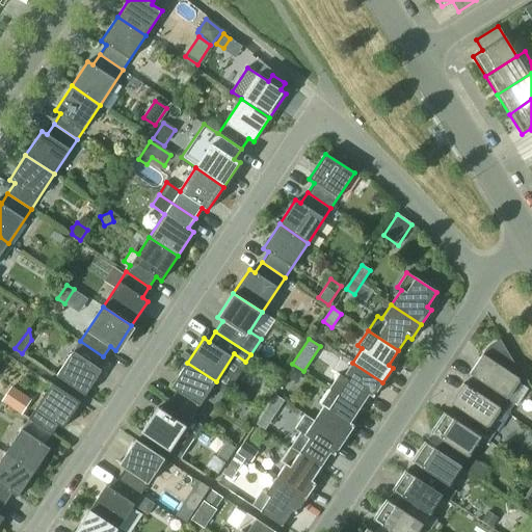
[(487,386),(481,395),(500,407),(500,408),(507,414),(513,404),(516,406),(528,389),(516,382),(519,378),(521,375),(499,340),(496,341),(494,342),(491,343),(489,345),(487,347),(485,349),(483,351),(482,354),(470,374),(487,386)]
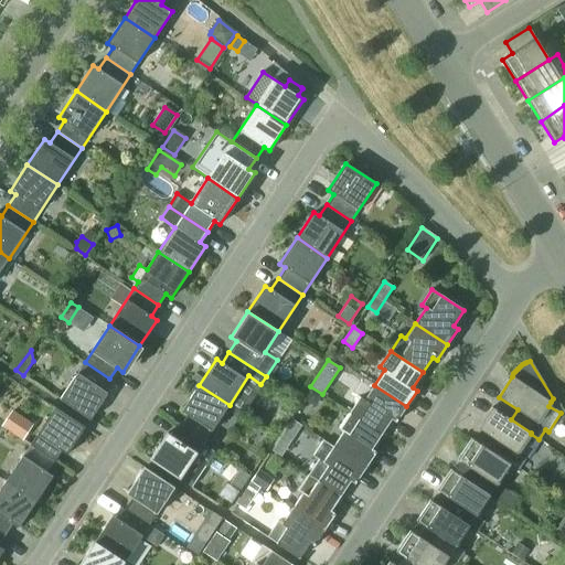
[(85,362),(60,400),(91,419),(108,393),(103,390),(109,379),(85,362)]
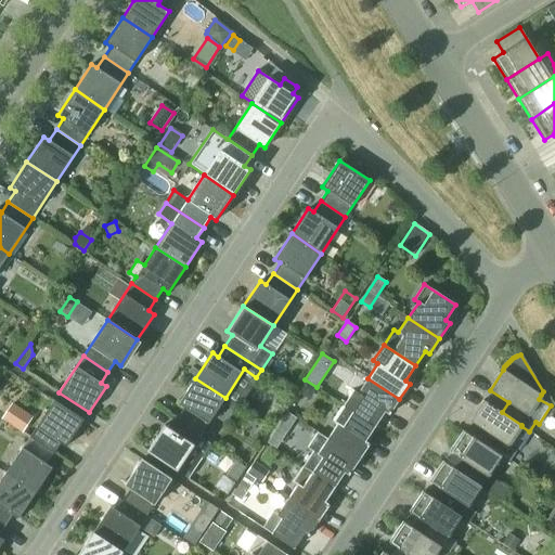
[(177,417),(202,434),(226,398),(195,378),(179,403),(184,408),(177,417)]
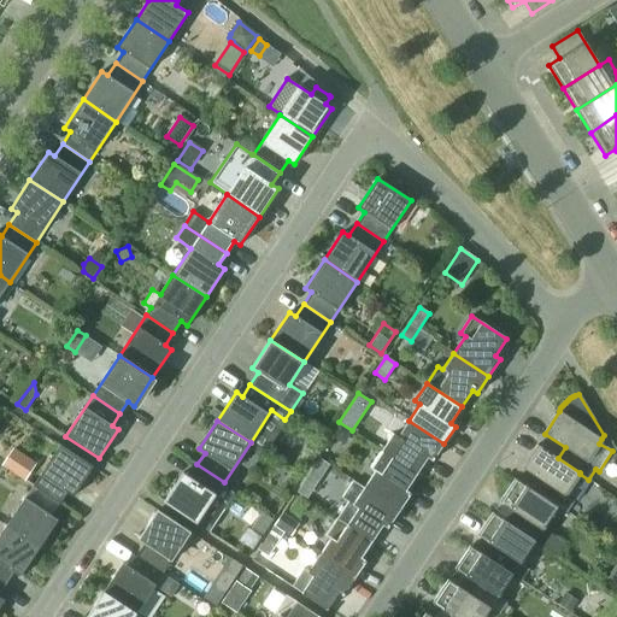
[(393,434),(382,451),(417,474),(428,458),(433,460),(444,444),(409,421),(398,438),(393,434)]
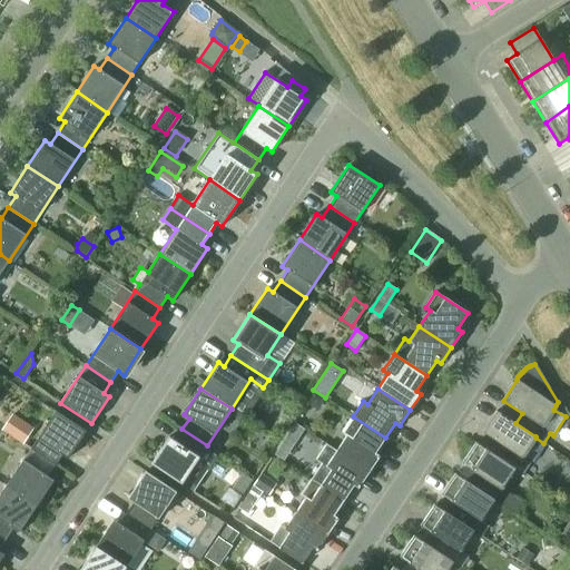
[(317,410),(325,399),(316,393),(308,404),(317,410)]
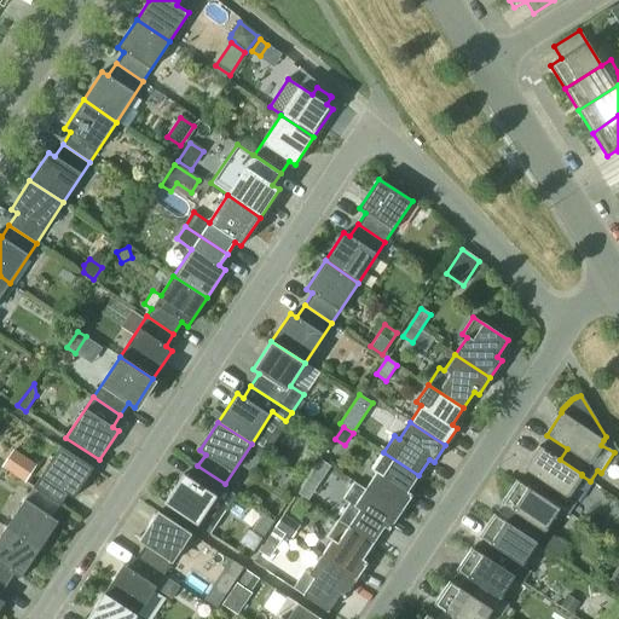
[(61,446),(33,487),(59,505),(68,493),(74,498),(93,468),(61,446)]
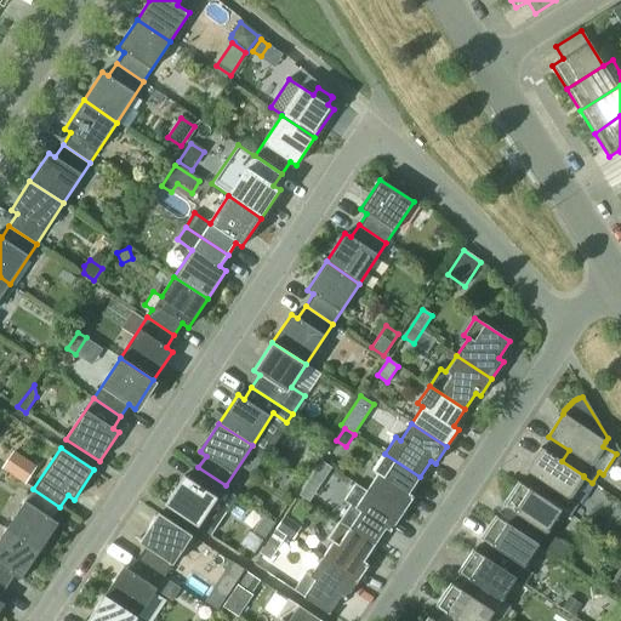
[(546,484),(539,495),(560,510),(560,511),(570,517),(577,505),(568,499),(584,477),(584,476),(562,461),(541,448),(525,471),(546,484)]
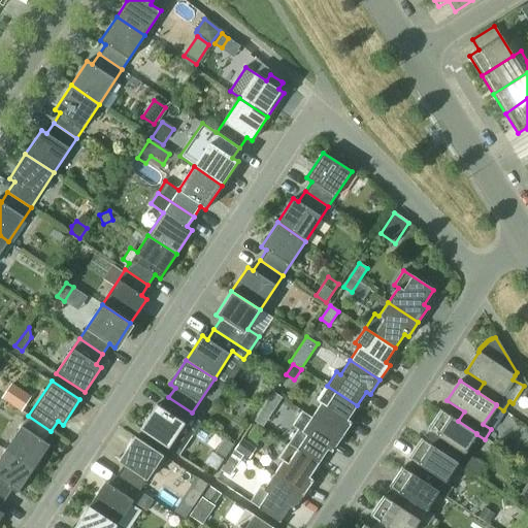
[(30,397),(11,385),(2,398),(21,411),(30,397)]
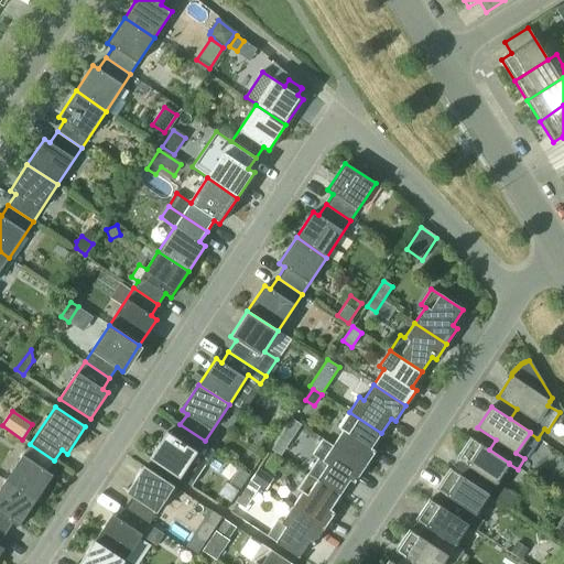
[(343,431),(333,445),(365,467),(376,452),(371,448),(381,433),(349,412),(338,427),(343,431)]
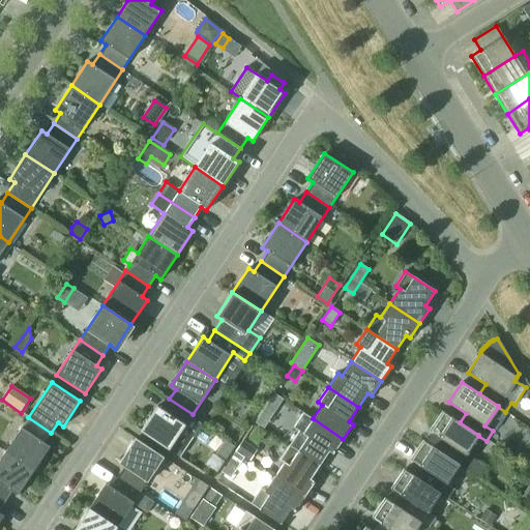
[(275,409),(282,399),(274,393),(267,404),(275,409)]
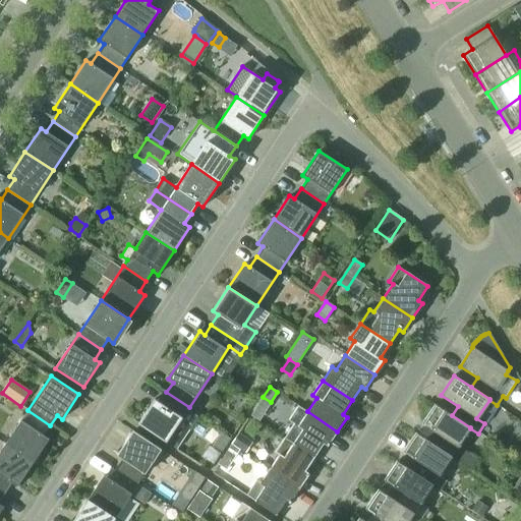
[(154,399),(137,423),(176,449),(197,416),(187,409),(189,407),(166,392),(160,402),(154,399)]
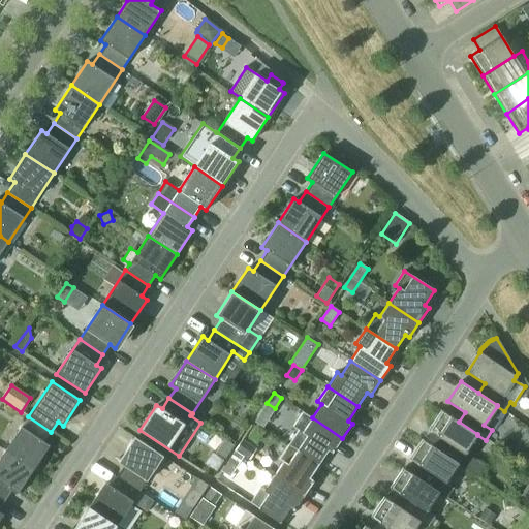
[(465,454),(477,435),(477,434),(459,422),(441,410),(428,430),(445,441),(439,450),(459,463),(458,464),(478,476),(485,467),(465,454)]
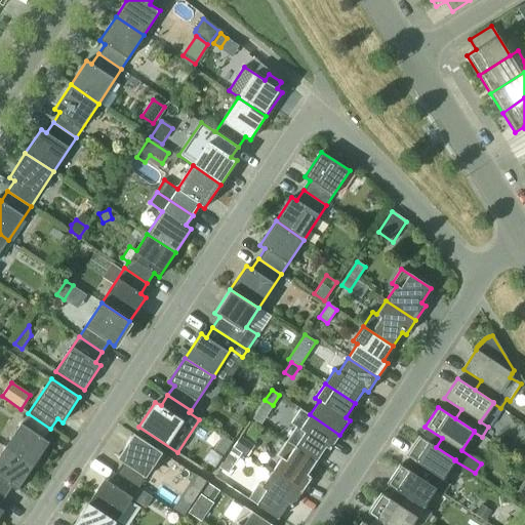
[(330,449),(339,435),(310,414),(309,416),(299,410),(290,425),(295,428),(287,441),(317,460),(326,446),(330,449)]
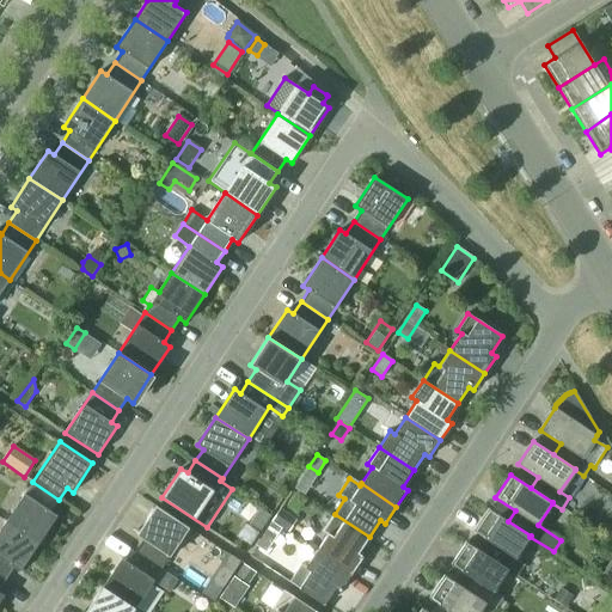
[(32,482),(6,522),(38,544),(57,515),(51,512),(59,500),(32,482)]
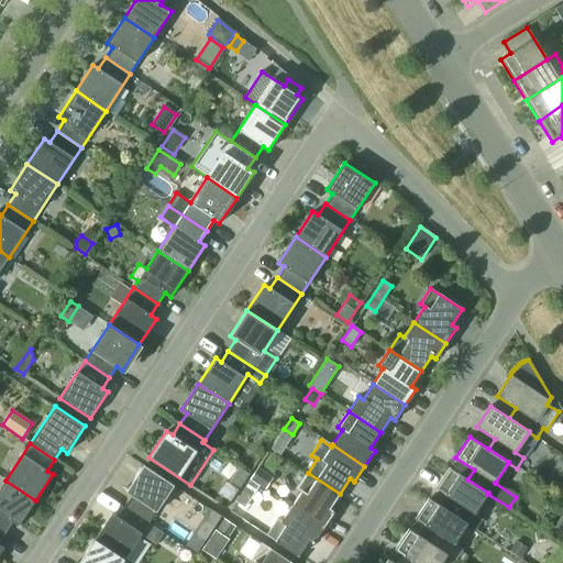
[(132,496),(124,507),(150,523),(174,485),(144,465),(127,492),(132,496)]
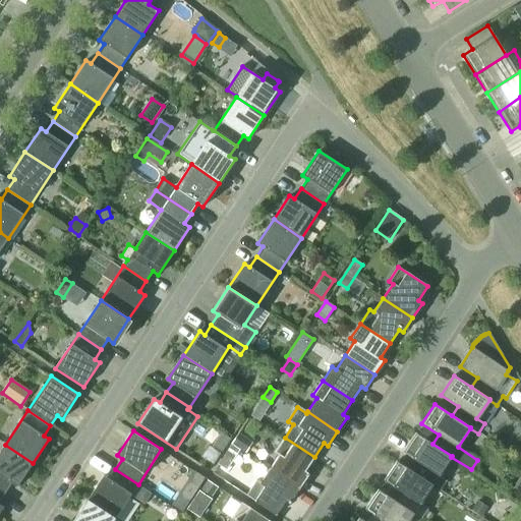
[(221,454),(231,439),(222,432),(209,452),(216,457),(219,453),(221,454)]
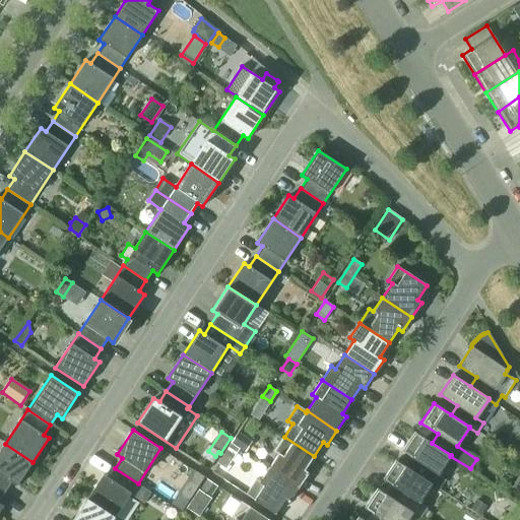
[(438,474),(450,456),(451,455),(432,443),(414,432),(402,451),(419,462),(413,471),(432,483),(432,484),(440,490),(446,479),(438,474)]
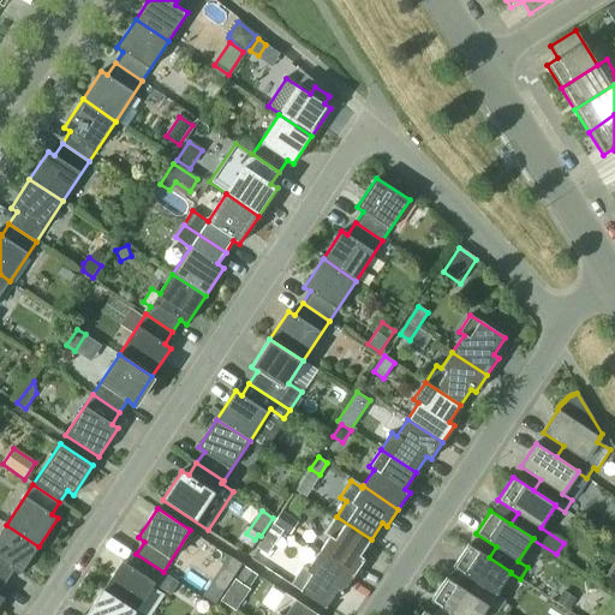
[(274,524),(290,535),(297,524),(281,513),(274,524)]
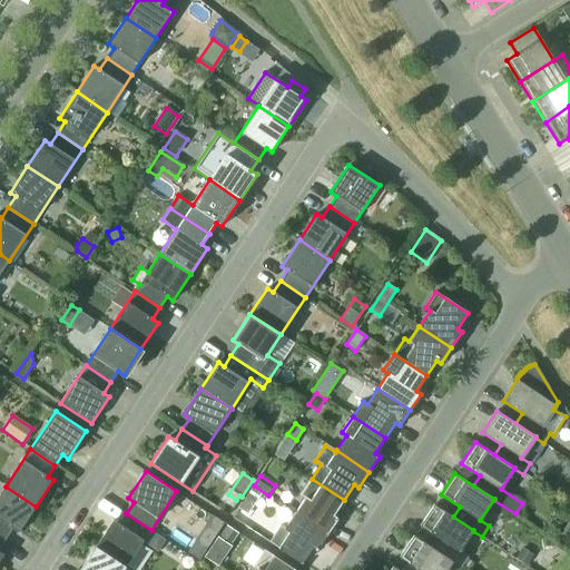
[(295,512),(327,534),(338,518),(334,516),(344,500),(312,479),(301,494),(305,498),(295,512)]
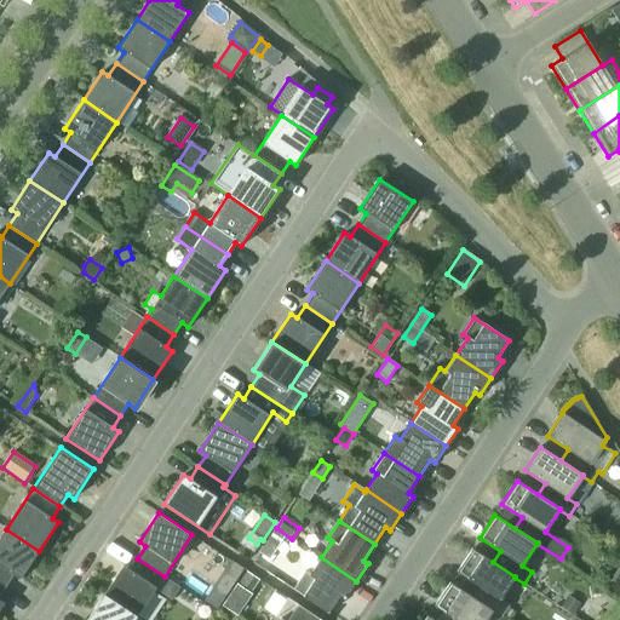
[(270,557),(285,534),(276,528),(262,551),(270,557)]
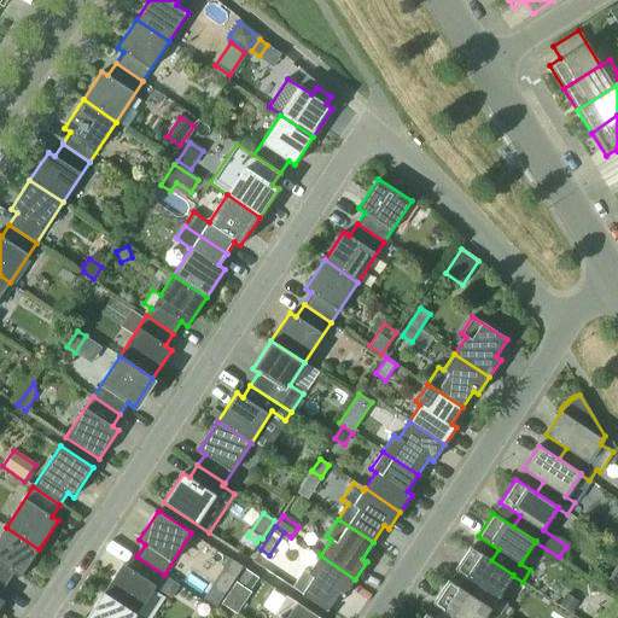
[(0,536),(0,581),(6,586),(15,573),(21,577),(39,549),(6,528),(0,536)]
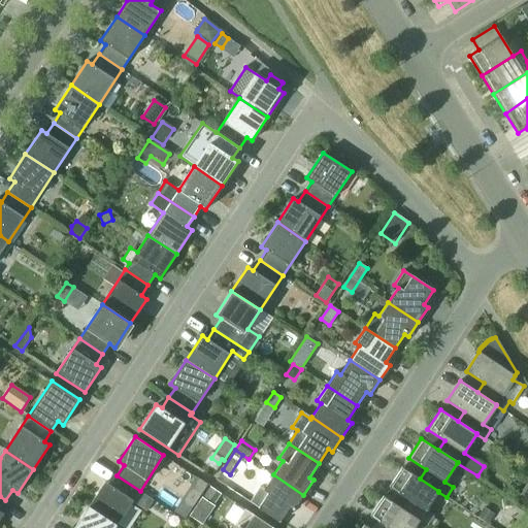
[(406,498),(400,507),(420,520),(419,521),(427,526),(434,516),(426,510),(438,492),(438,491),(420,479),(402,467),(389,487),(406,498)]
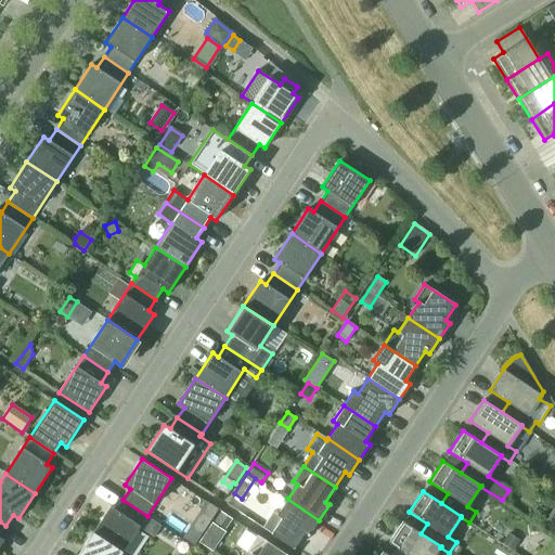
[(273,511),(262,527),(294,549),(304,532),(308,536),(319,520),(287,499),(278,514),(273,511)]
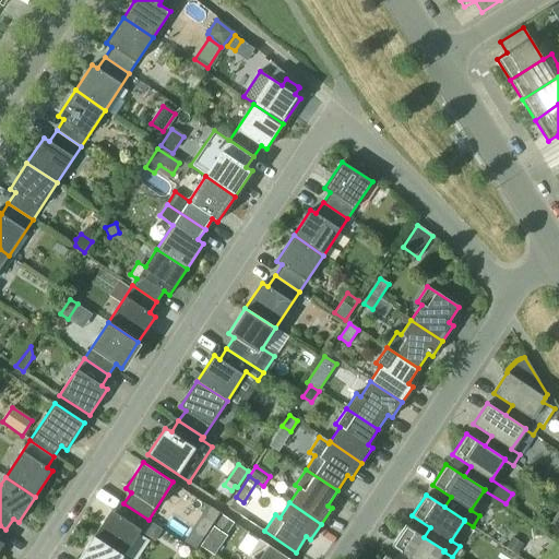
[(111,510),(94,535),(123,556),(149,520),(123,503),(117,513),(111,510)]
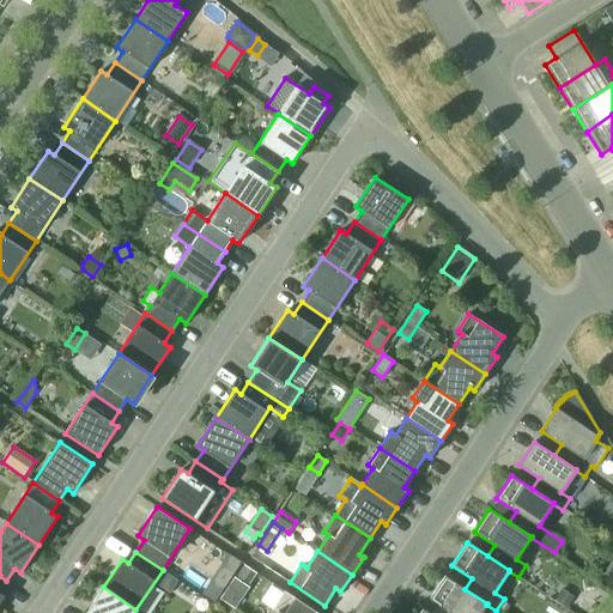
[(229,554),(213,578),(225,587),(241,563),(229,554)]
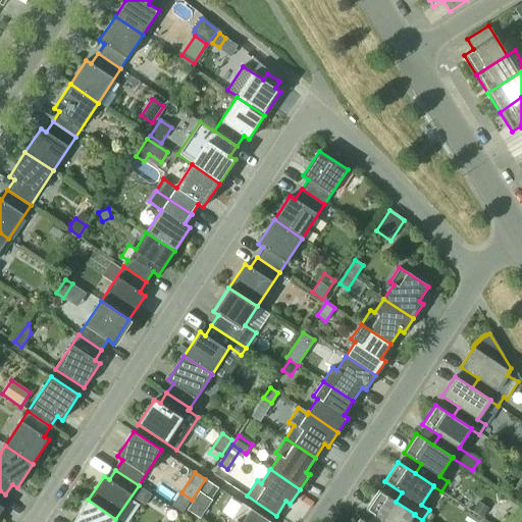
[(409,521),(414,515),(415,514),(396,502),(378,490),(365,510),(383,521),(381,521),(409,521)]
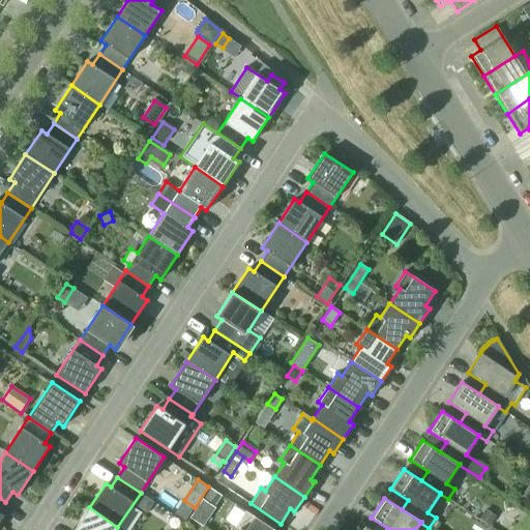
[(215,507),(203,499),(190,518),(203,526),(215,507)]
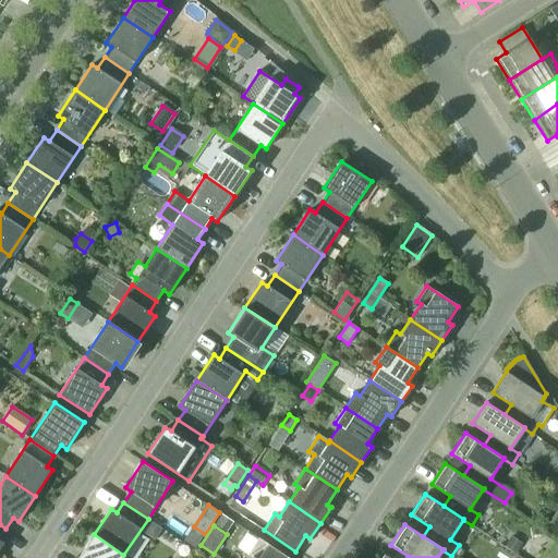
[(194,526),(184,542),(196,549),(205,534),(194,526)]
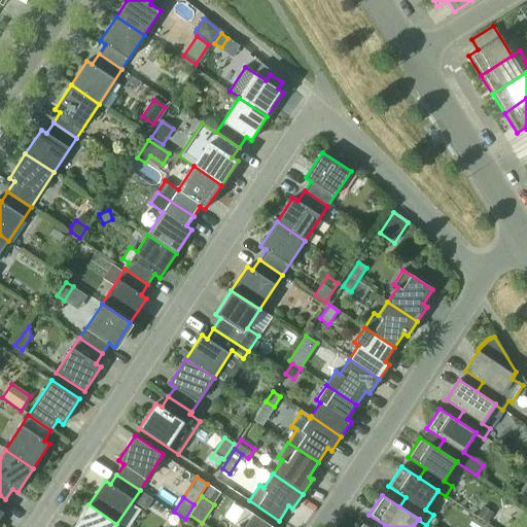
[(114,526),(116,524),(89,504),(73,526),(114,526)]
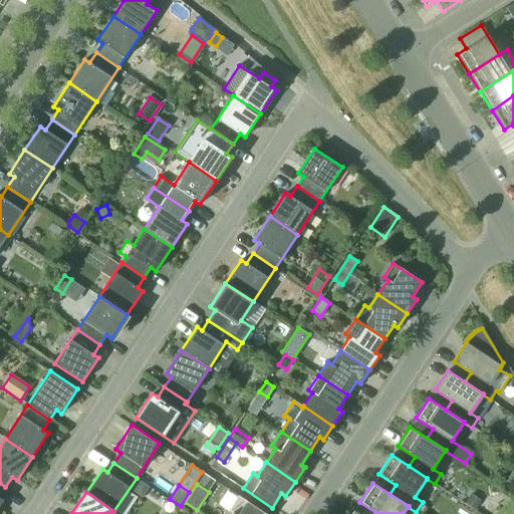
[(464,504),(475,511),(482,500),(471,493),(464,504)]
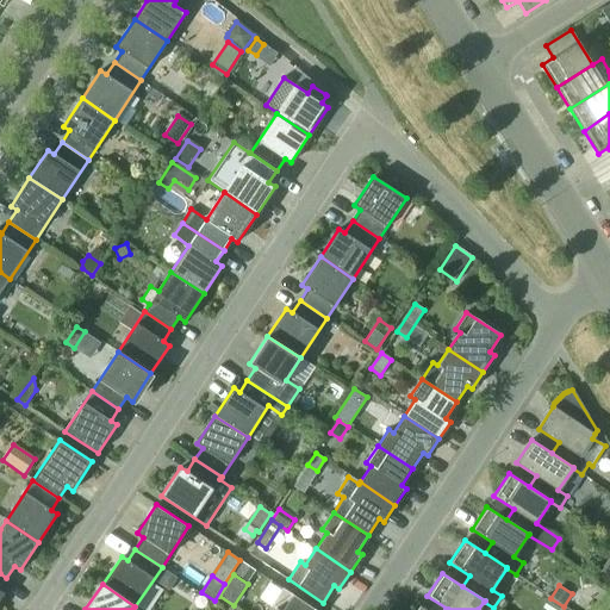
[(315,609),(282,589),(271,607),(275,609),(274,609),(315,609)]
